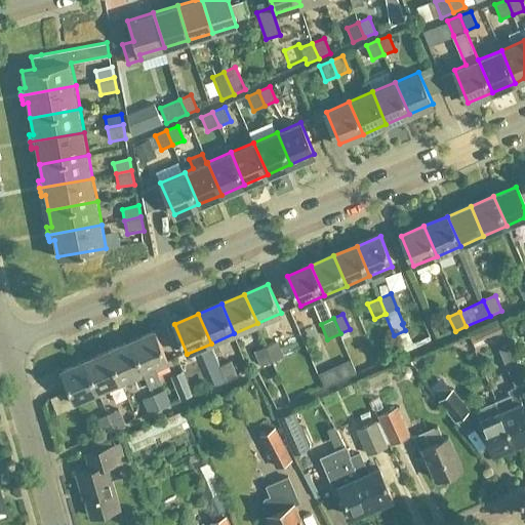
[(156,331),(132,341),(150,382),(151,386),(162,380),(156,367),(168,362),(156,331)]
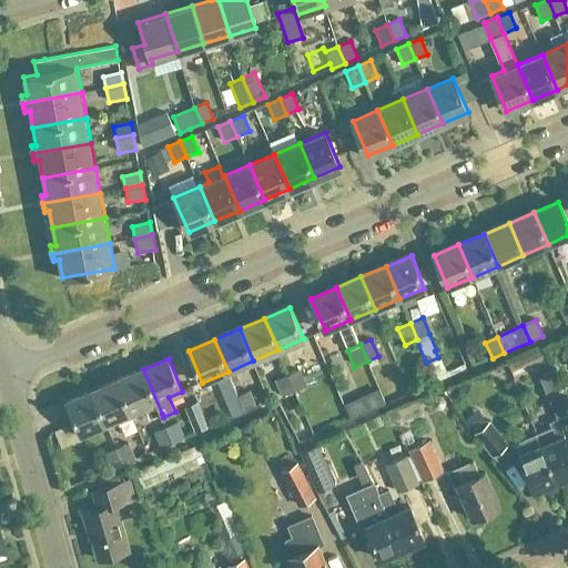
[(162,414),(143,369),(118,381),(132,413),(143,408),(149,421),(162,414)]
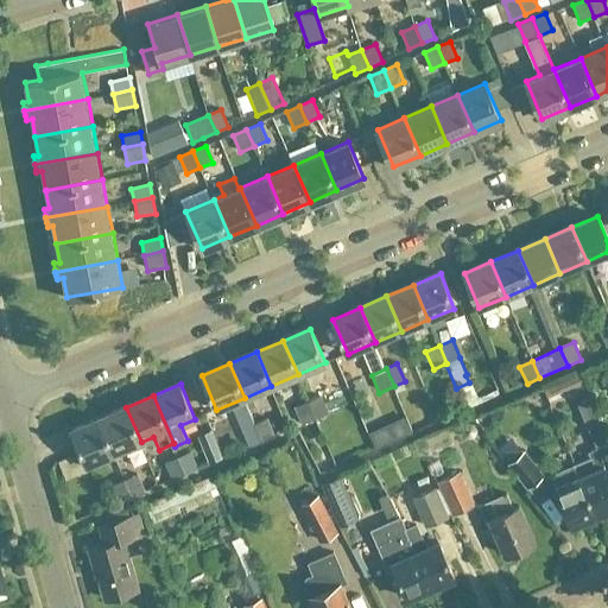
[(309,401),(317,419),(329,415),(322,396),(309,401)]
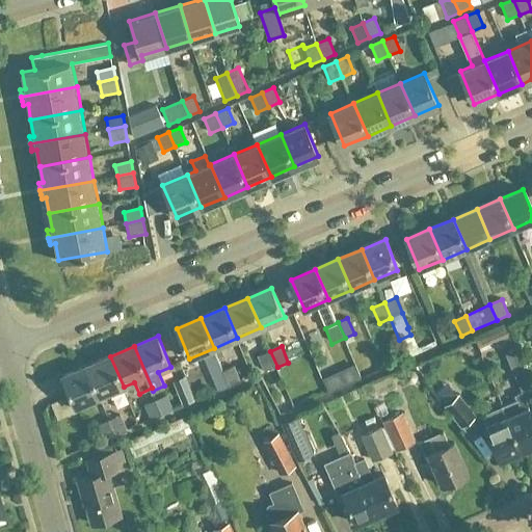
[(264,372),(277,367),(270,351),(258,356),(264,372)]
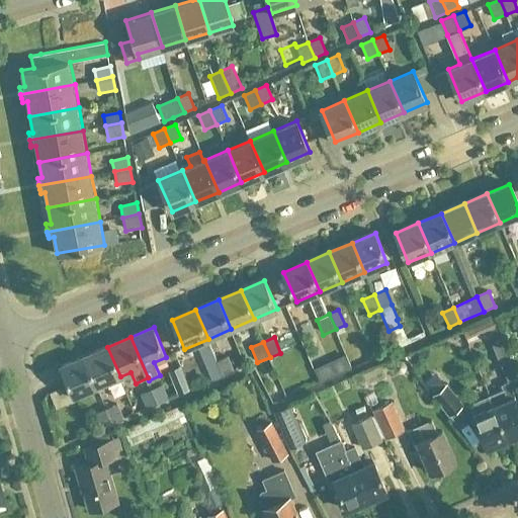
[(517,404),(512,390),(517,385),(517,371),(506,342),(494,347),(509,383),(501,386),(503,392),(491,397),(509,439),(517,435),(517,404)]
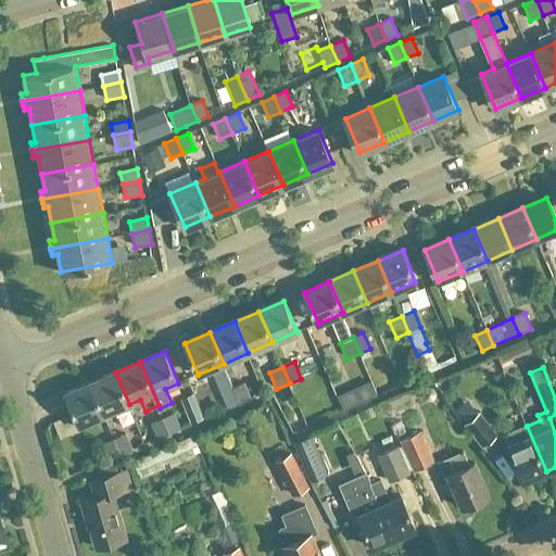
[(91,383),(104,415),(129,404),(115,373),(91,383)]
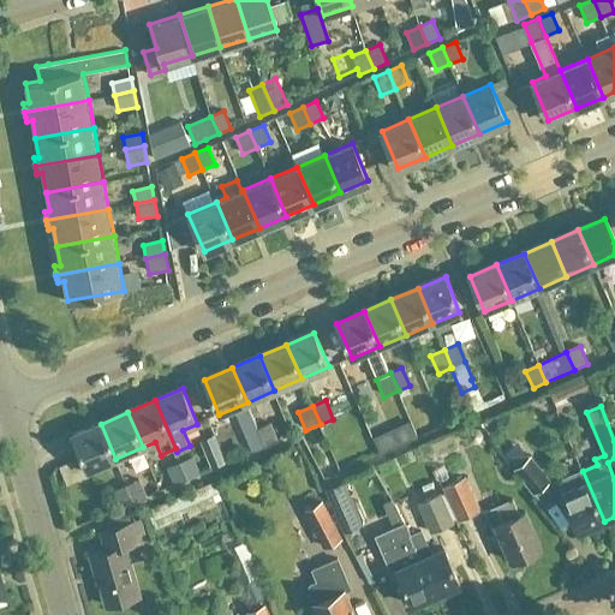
[(258,429),(267,447),(279,442),(272,423),(258,429)]
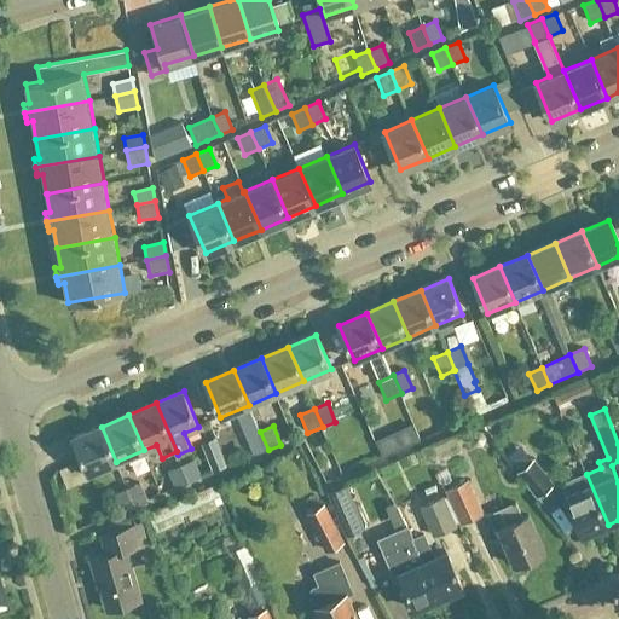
[(88,474),(116,462),(102,427),(74,438),(88,474)]
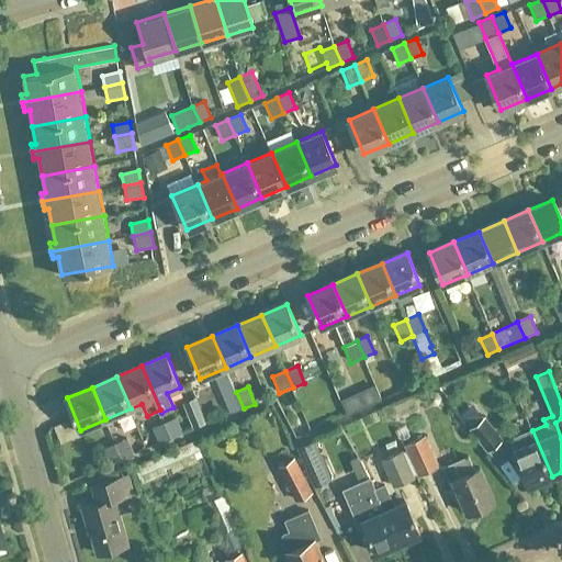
[(223,397),(231,414),(244,408),(236,392),(223,397)]
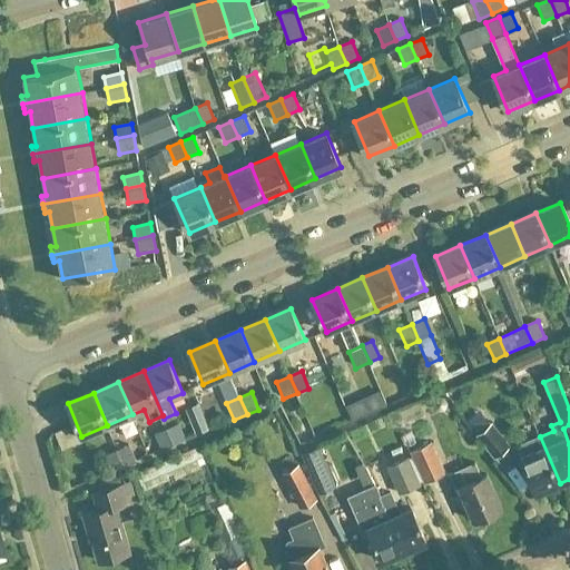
[(168,429),(175,445),(186,441),(179,424),(168,429)]
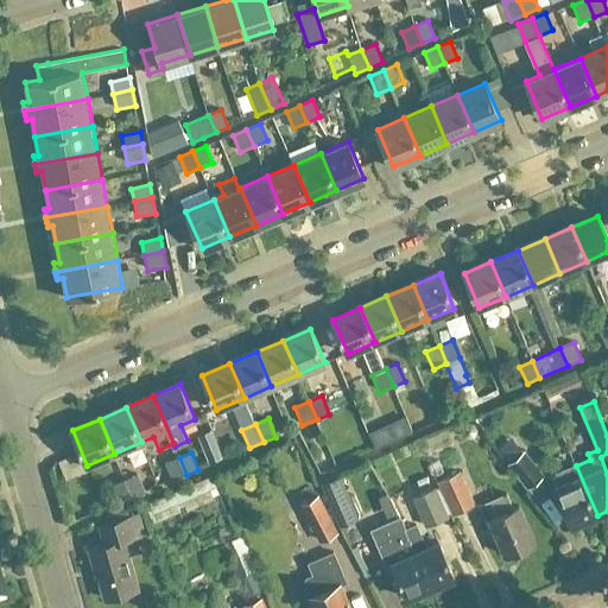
[(540,479),(521,456),(510,466),(529,488),(540,479)]
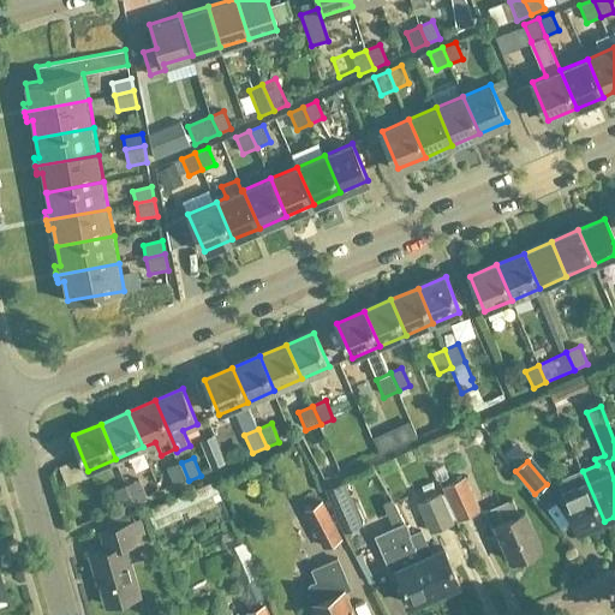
[(174,487),(189,481),(181,463),(167,469),(174,487)]
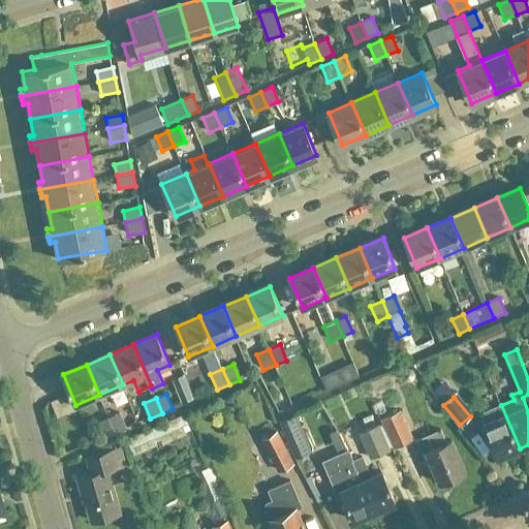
[(501,405),(479,414),(498,458),(520,448),(501,405)]
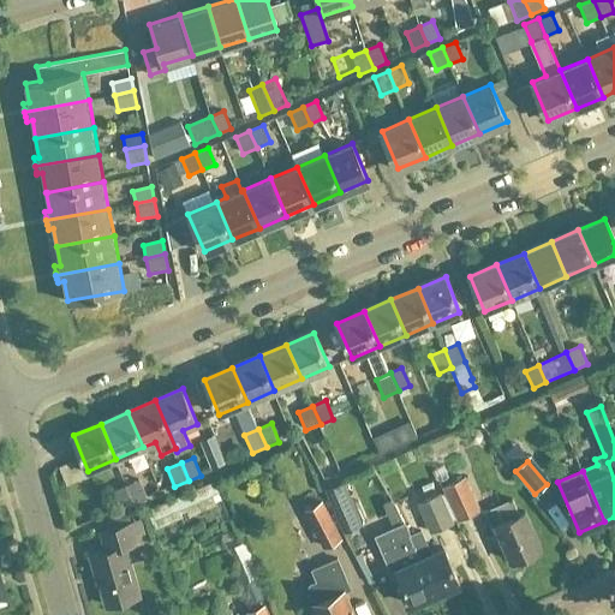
[(442,489),(443,493),(455,520),(457,521),(481,511),(466,478),(442,489)]
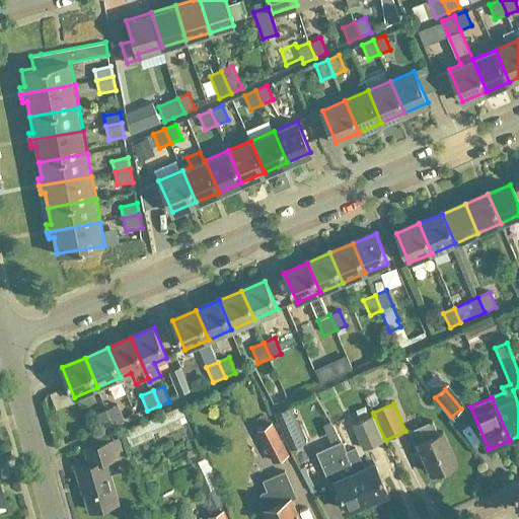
[(118,405),(107,410),(114,425),(125,421),(118,405)]
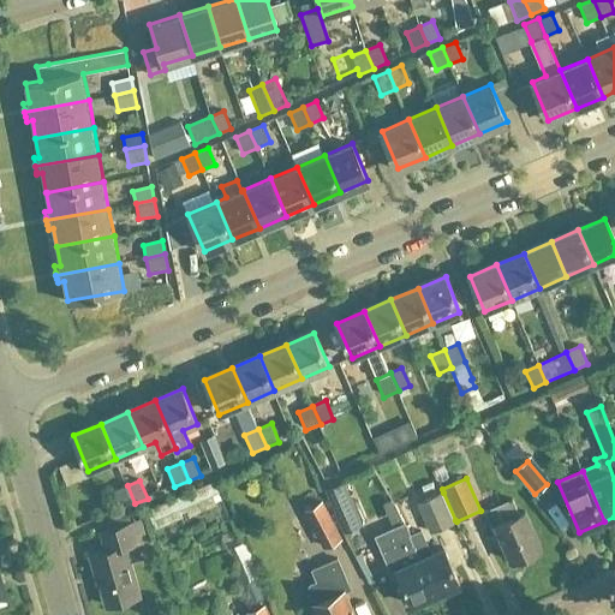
[(327,490),(345,533),(362,525),(344,483),(327,490)]
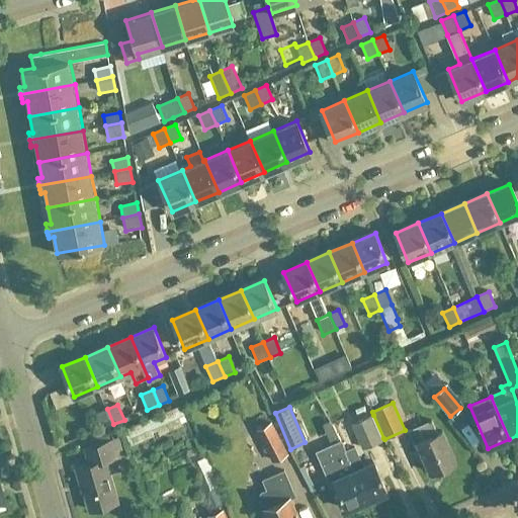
[(101,430),(113,424),(107,409),(94,414),(101,430)]
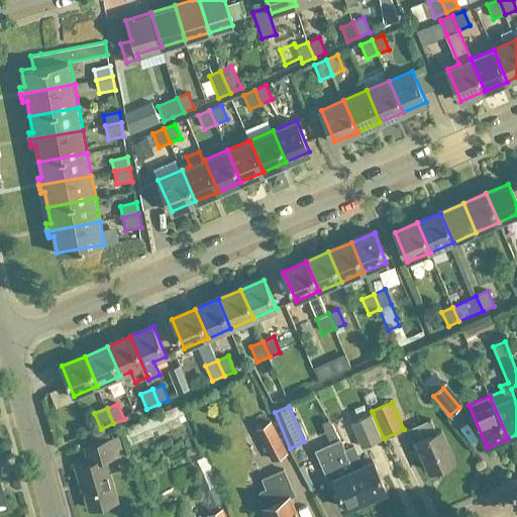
[(130,429),(135,441),(190,422),(186,410),(130,429)]
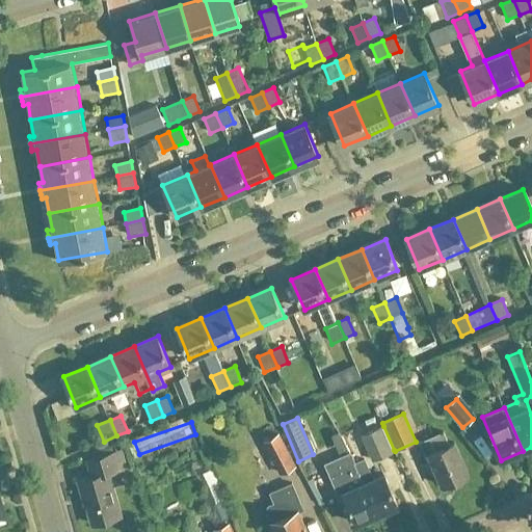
[(393,452),(392,451),(394,450),(383,426),(360,436),(371,462),(393,452)]
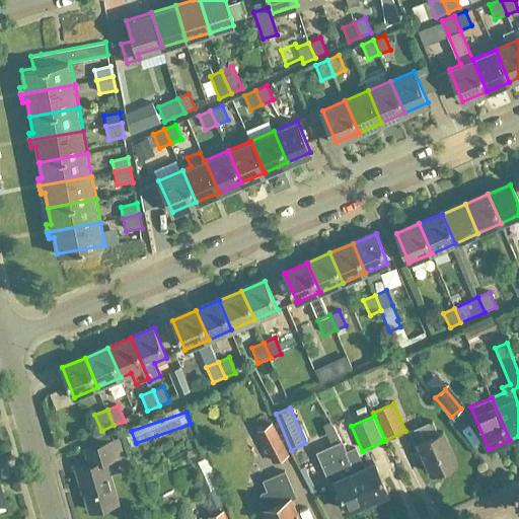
[(433,473),(435,472),(437,475),(446,471),(446,468),(457,463),(444,432),(439,435),(433,422),(421,427),(411,432),(417,446),(420,445),(433,473)]
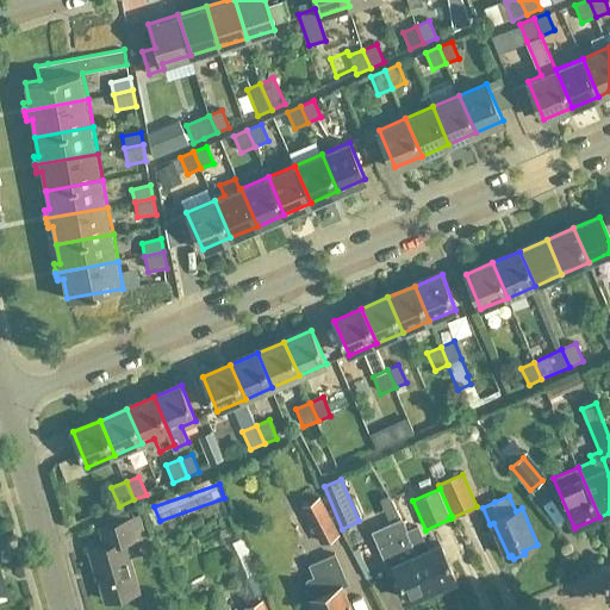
[(338,534),(319,497),(302,506),(319,543),(338,534)]
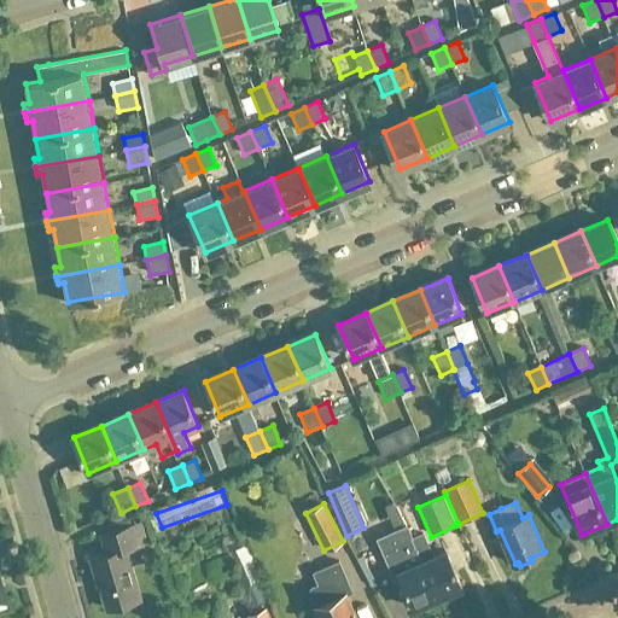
[(414,608),(439,598),(414,538),(412,540),(406,526),(375,538),(395,582),(401,578),(414,608)]
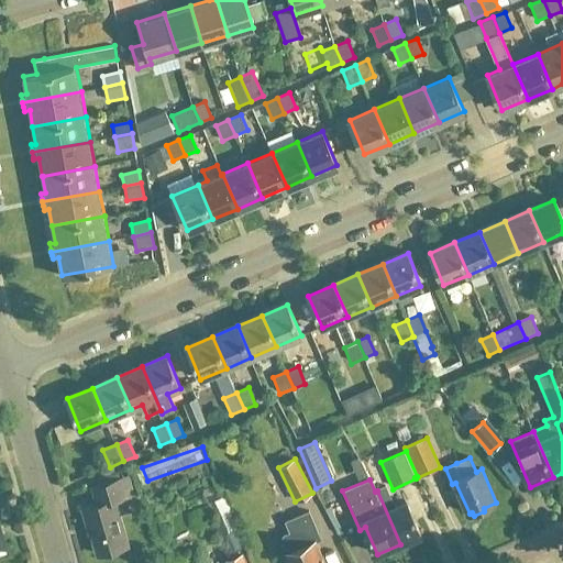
[(122,481),(94,487),(98,505),(84,509),(89,529),(91,528),(99,555),(129,548),(116,500),(127,497),(122,481)]
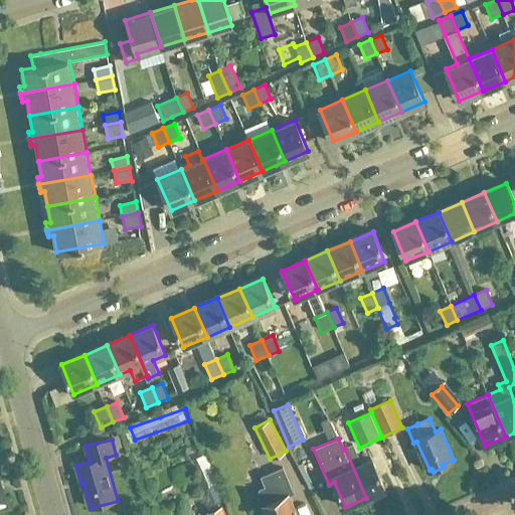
[(354,445),(345,449),(366,498),(386,490),(373,460),(362,464),(354,445)]
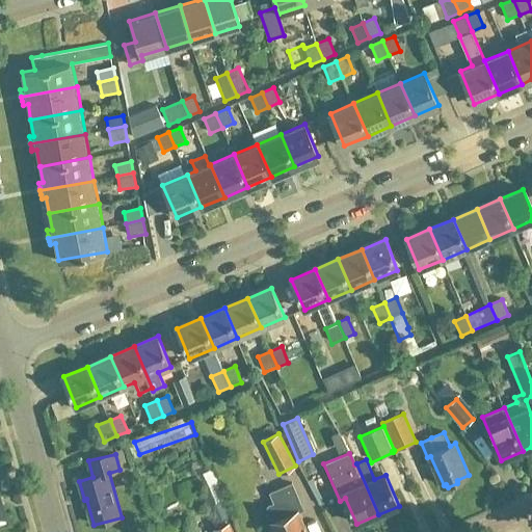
[(268,507),(266,511),(271,523),(270,524),(273,531),(306,531),(298,513),(303,511),(291,484),(269,494),(274,504),(268,507)]
